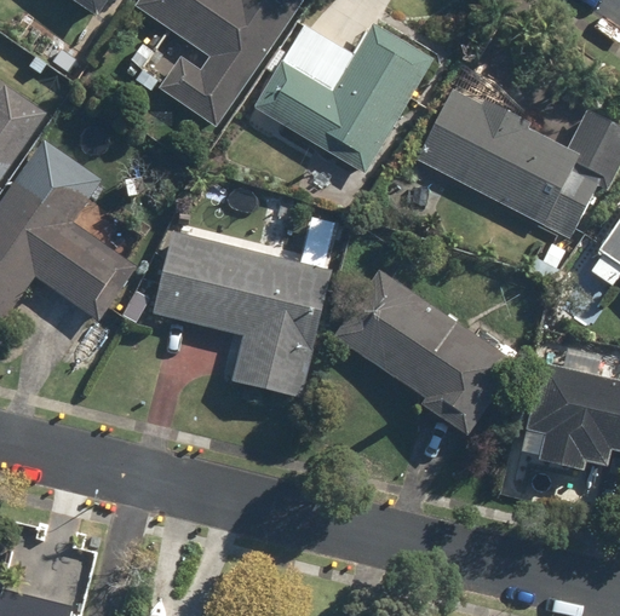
[(69,0),(96,18),(108,0),(69,0)]
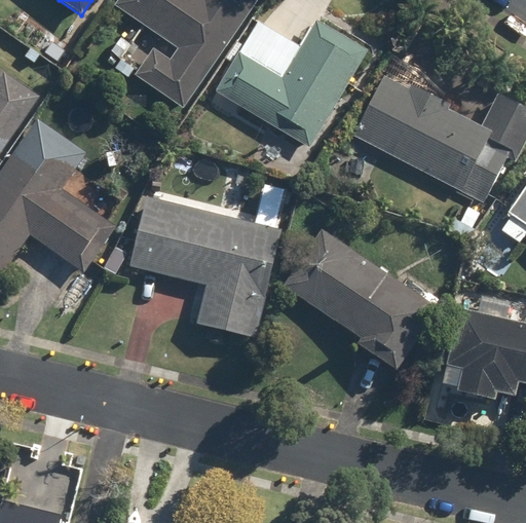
[(115,0),(112,5),(141,24),(116,63),(186,108),(255,0),(115,0)]
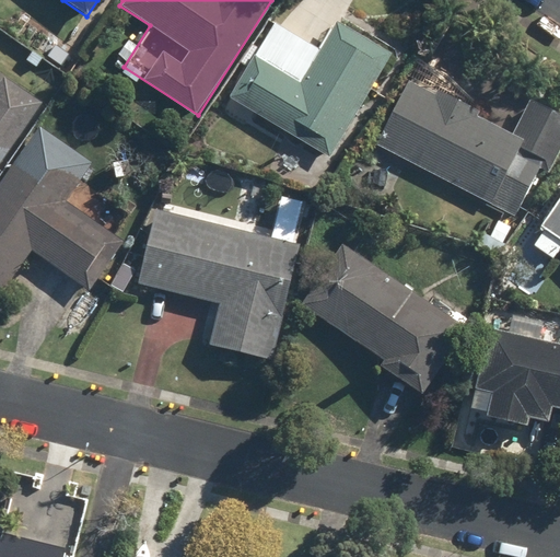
[(322,50),(271,22),(229,97),(331,157),(389,55),(336,24),(322,50)]
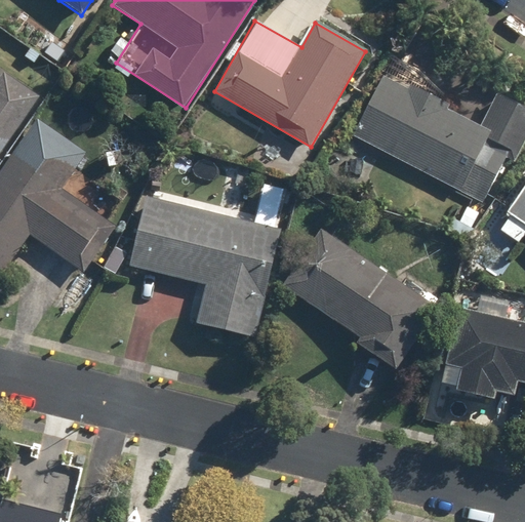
[(0,154),(38,97),(3,74),(0,77),(0,154)]
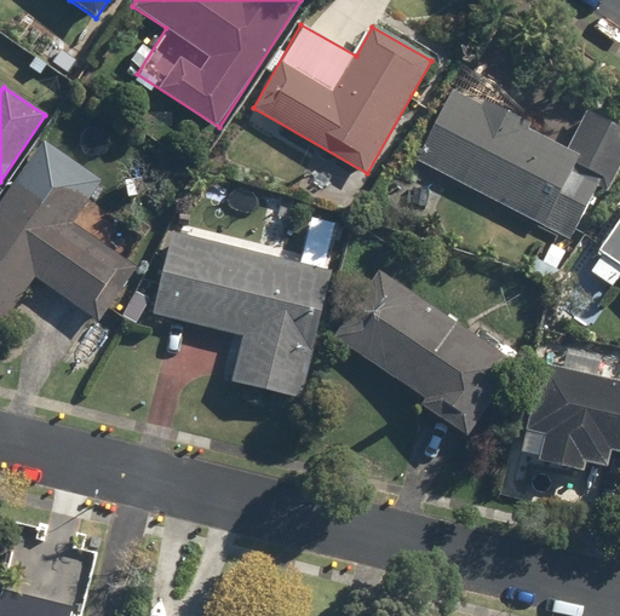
[(481,107),(448,88),(412,159),(568,241),(598,183),(607,186),(619,161),(619,131),(586,113),(567,149),(522,126),(526,121),(484,99),(481,107)]
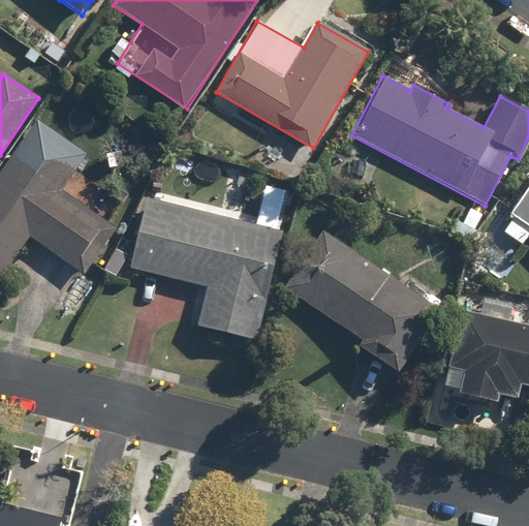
[(70,177),(20,143),(0,172),(0,276),(28,236),(86,274),(117,229),(60,191),(70,177)]
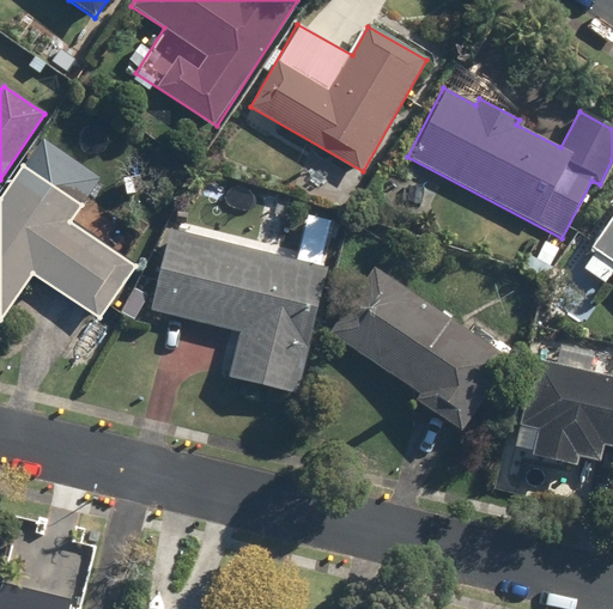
[(612,215),(580,268),(604,282),(612,267),(612,215)]
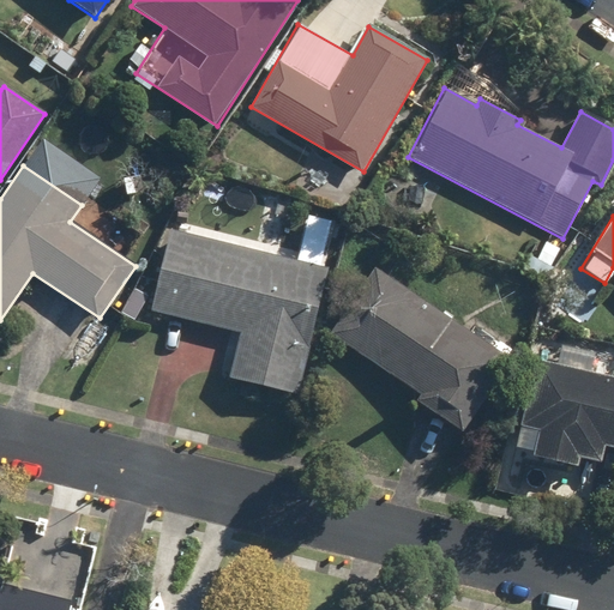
[(329,266),(170,227),(150,310),(240,333),(228,379),(296,396),(329,266)]
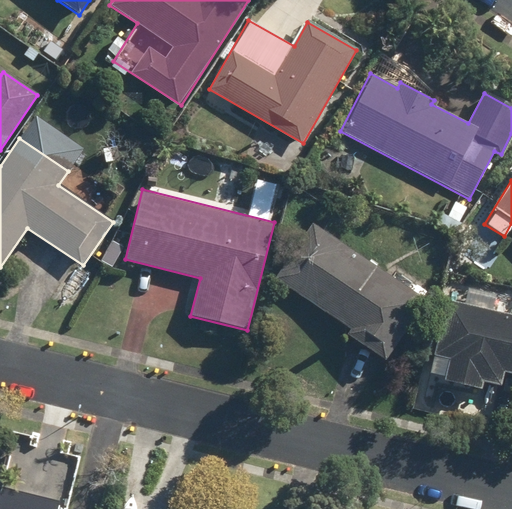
[(426,299),(312,222),(275,276),(351,327),(345,335),(384,361),(426,299)]
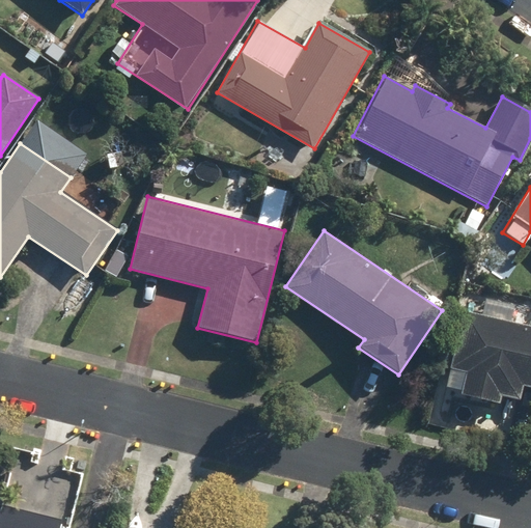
[(530,326),(462,312),(447,387),(462,390),(460,398),(496,406),(498,398),(516,401),(520,387),(530,389),(530,326)]
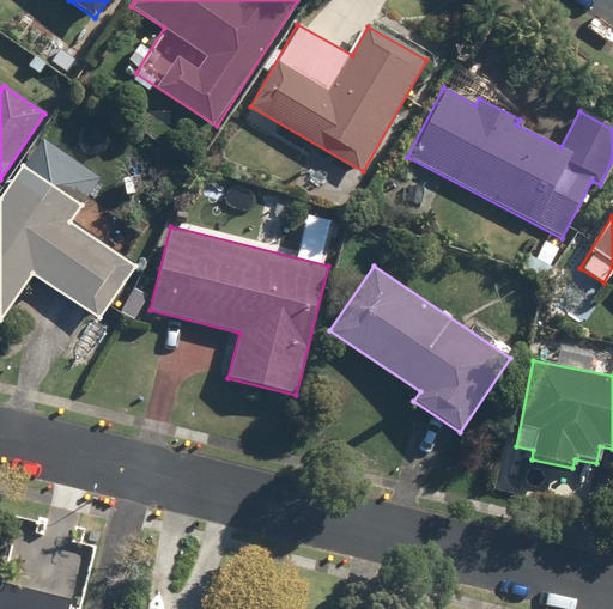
[(67,608),(71,596),(0,580),(0,608),(67,608)]
